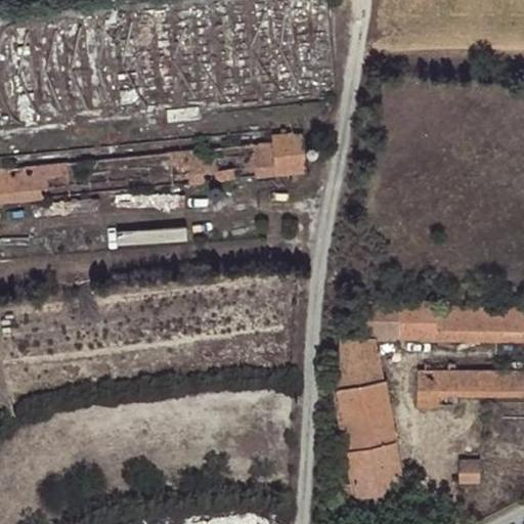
[(0,170),(0,204),(307,173),(304,134),(273,136),(273,145),(0,170)]
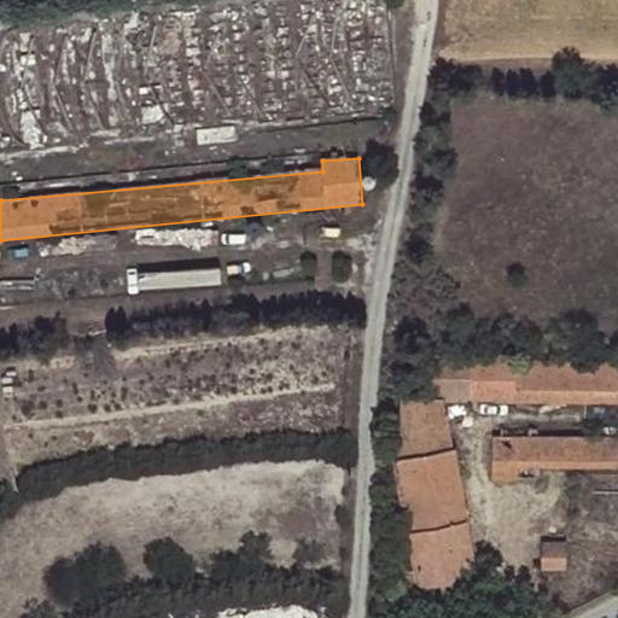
[(472,398),(472,354),(419,353),(418,396),(443,395),(443,397),(472,398)]
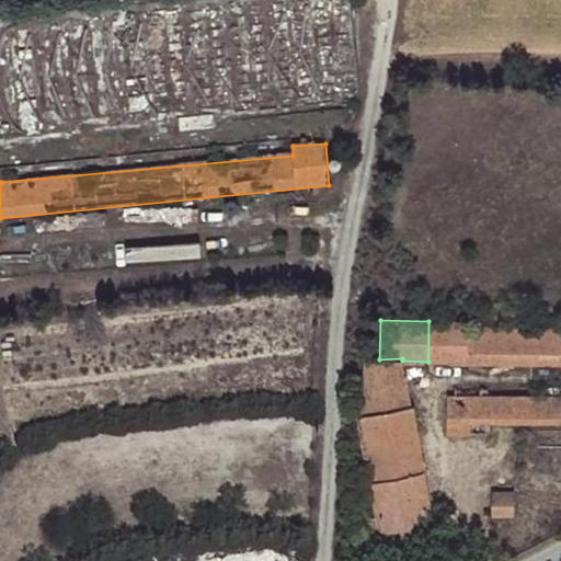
[(469,321),(428,321),(428,362),(467,362),(560,363),(560,329),(468,328),(469,321)]
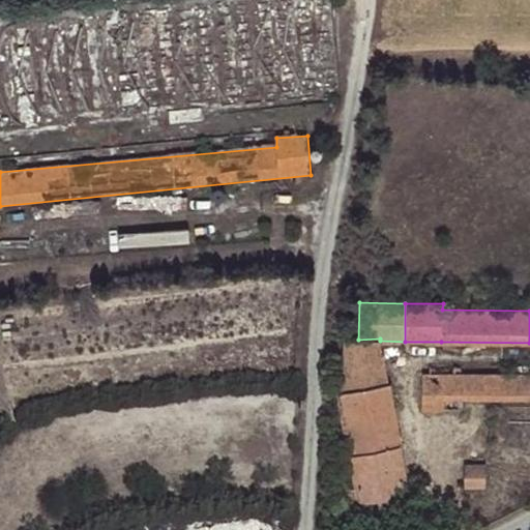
[(386,382),(380,341),(380,339),(358,340),(345,339),(342,391),(386,382)]
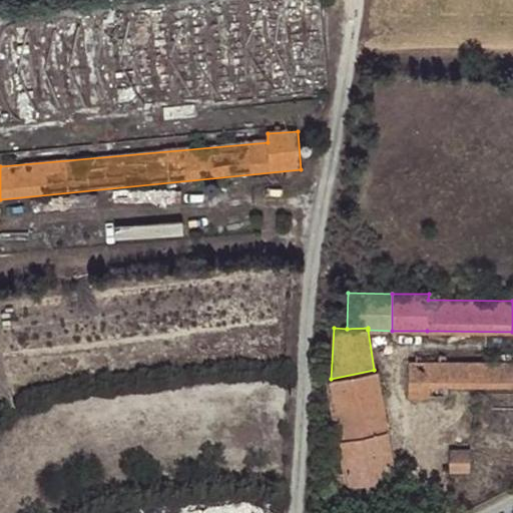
[(441,353),(441,355),(442,363),(429,363),(417,363),(409,362),(408,397),(428,397),(429,381),(512,381),(512,363),(448,363),(448,353),(441,353)]
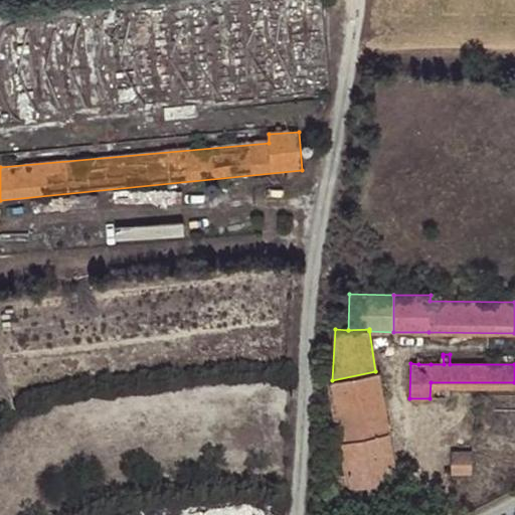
[(444,364),(443,356),(418,355),(418,364),(431,364),(444,364)]
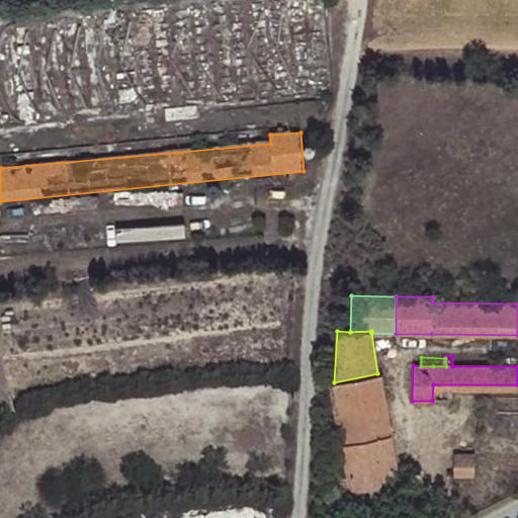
[(389,435),(377,373),(334,382),(344,443),(350,475),(343,476),(343,468),(338,469),(339,476),(332,478),(335,499),(331,517),(349,513),(348,510),(346,498),(353,497),(351,488),(397,480),(389,435)]
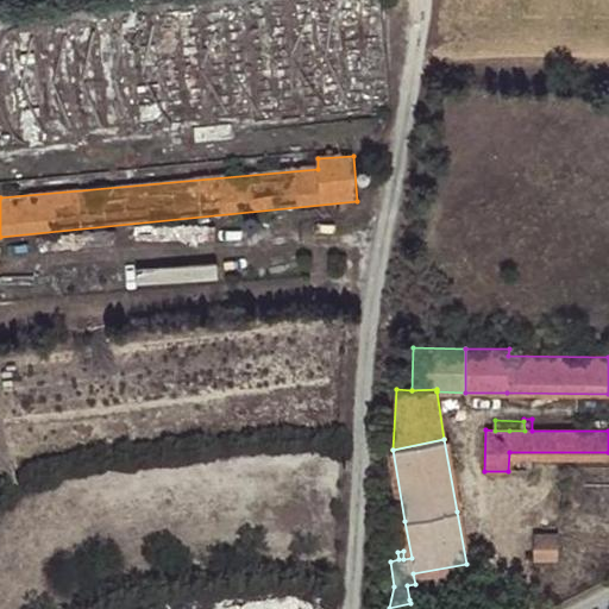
[(558,557),(557,534),(532,534),(533,558),(558,557)]
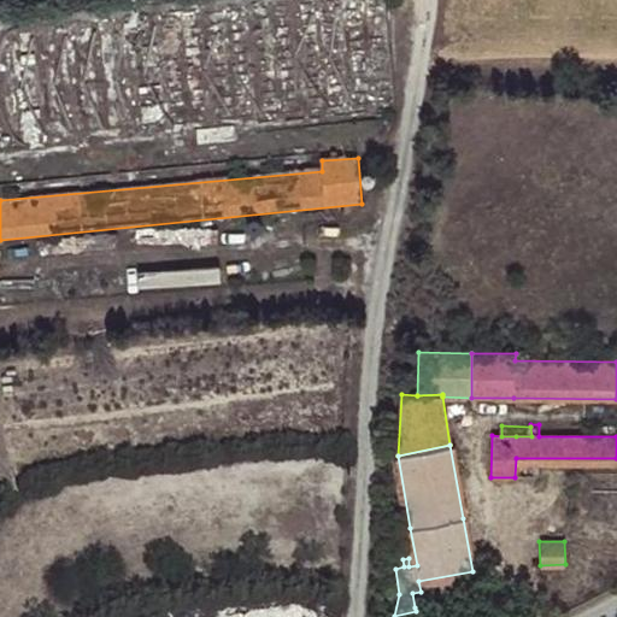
[(476,595),(472,571),(418,581),(421,592),(412,593),(415,607),(476,595)]
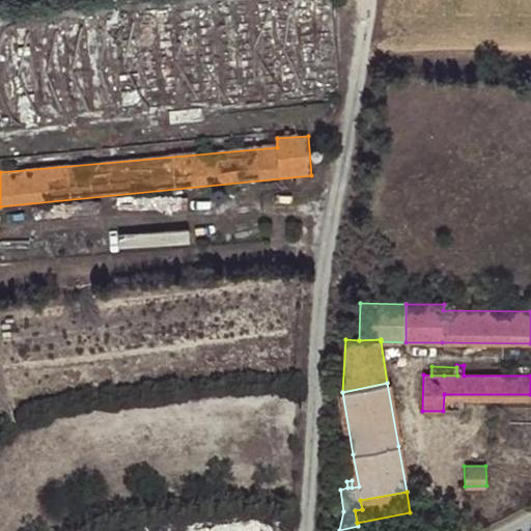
All buildings are outlined.
